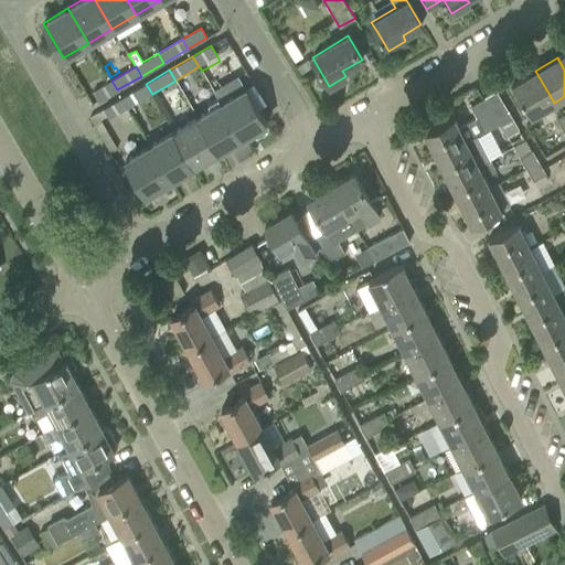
[(531,117),(554,103),(535,71),(512,84),(531,117)]
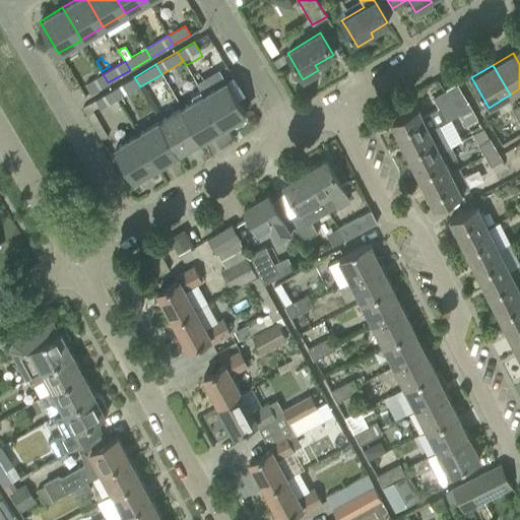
[(103,74),(85,84),(90,93),(108,82),(103,74)]
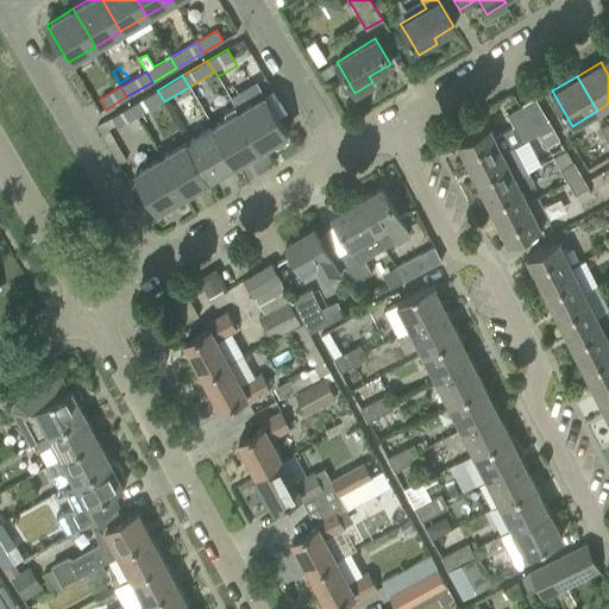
[(164,101),(157,90),(131,105),(138,117),(164,101)]
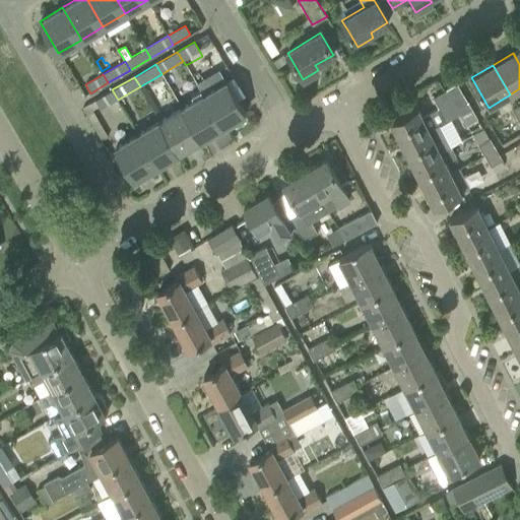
[(225,81),(203,95),(222,127),(245,113),(225,81)]
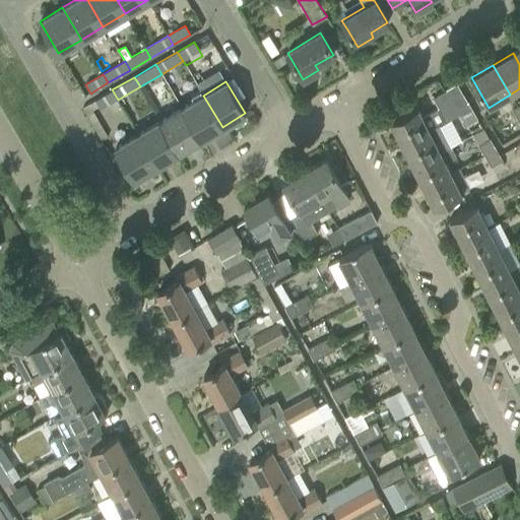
[(457,84),(446,91),(460,114),(471,109),(457,84)]
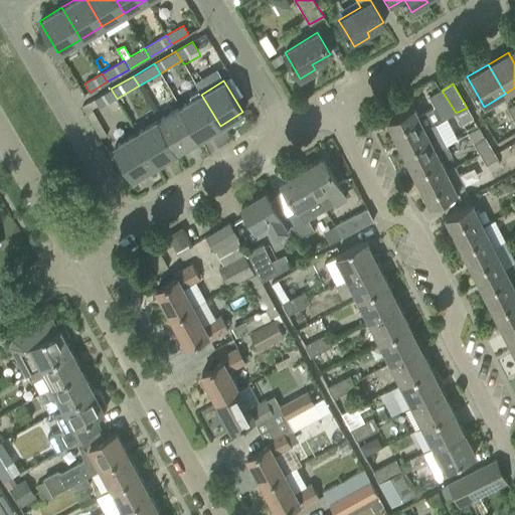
[(100,109),(117,99),(111,89),(94,100),(100,109)]
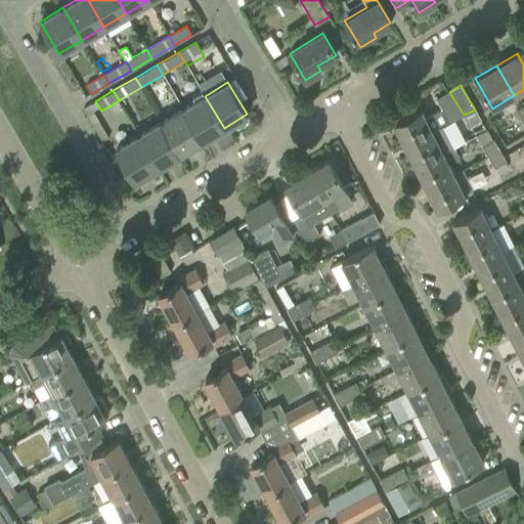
[(393,122),(404,144),(443,125),(464,115),(449,92),(436,99),(442,110),(426,118),(421,108),(393,122)]
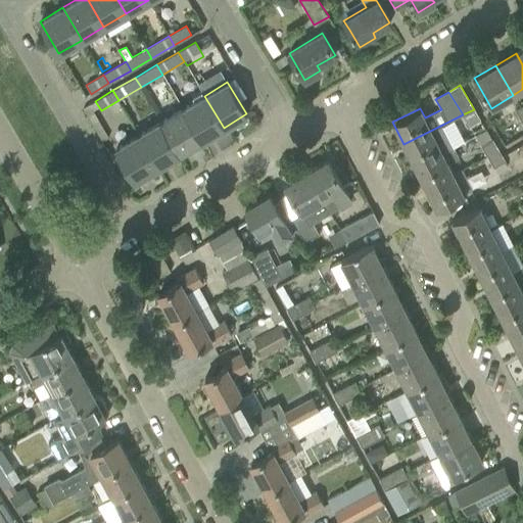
[(201,141),(224,128),(204,96),(183,108),(201,141)]
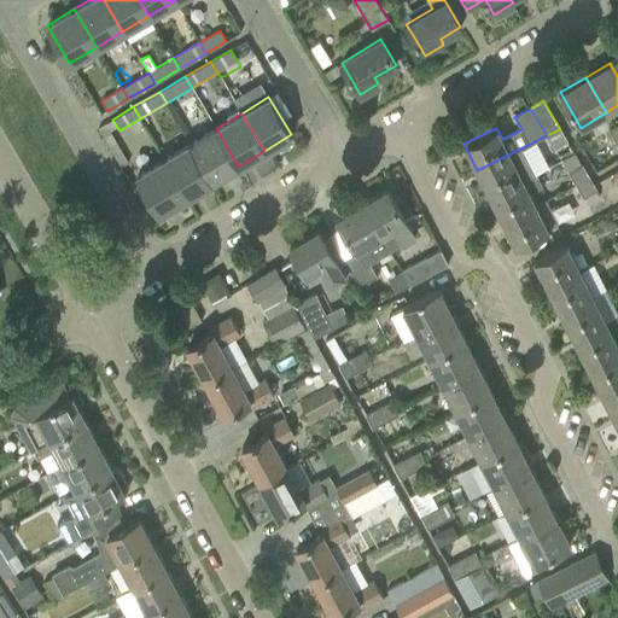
[(216,128),(190,144),(211,181),(238,167),(216,128)]
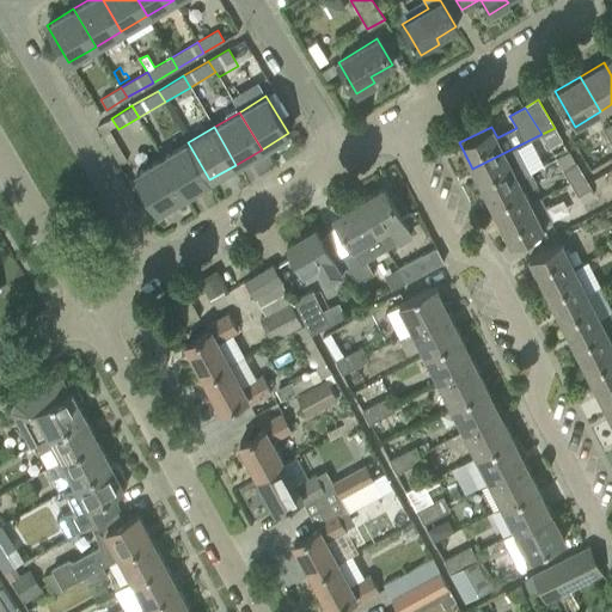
[(562,140),(555,128),(542,134),(549,147),(562,140)]
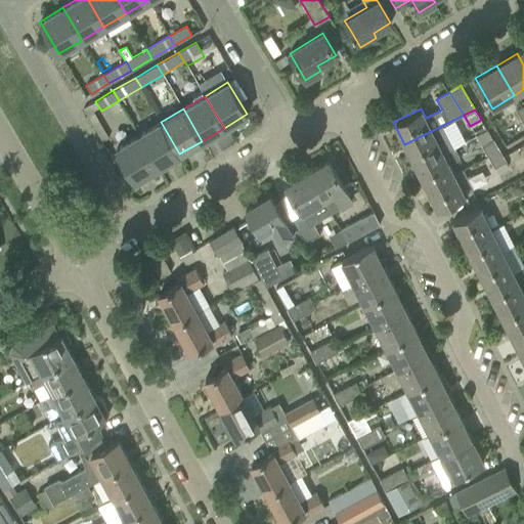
[(158,167),(179,154),(161,122),(138,135),(158,167)]
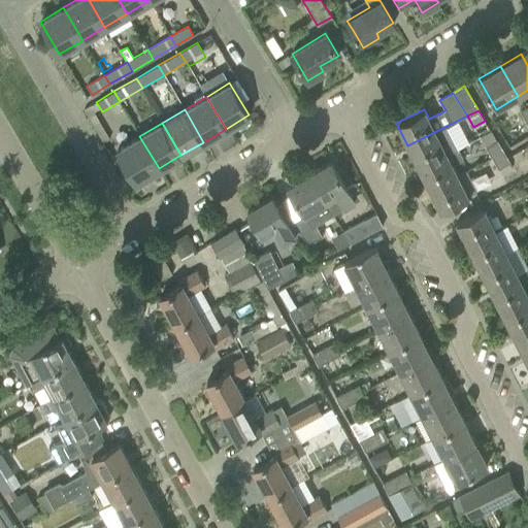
[(419,167),(457,147),(447,126),(407,145),(419,167)]
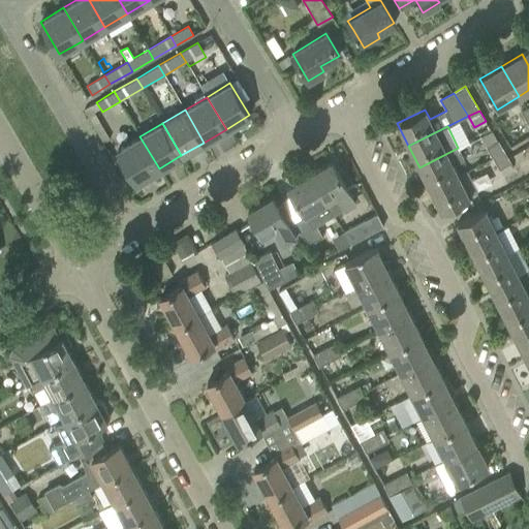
[(136,183),(159,168),(139,136),(117,150),(136,183)]
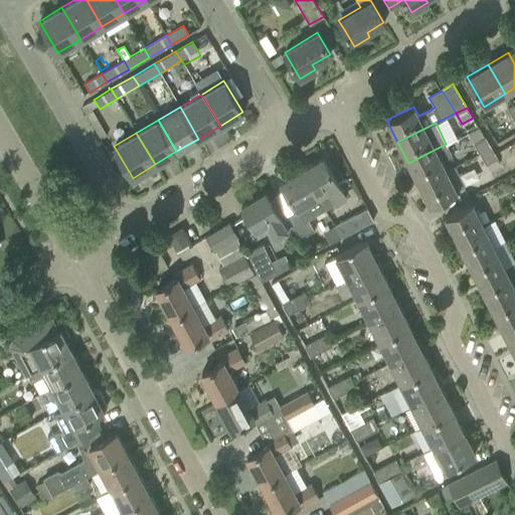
[(473,143),(480,154),(491,147),(484,136),(473,143)]
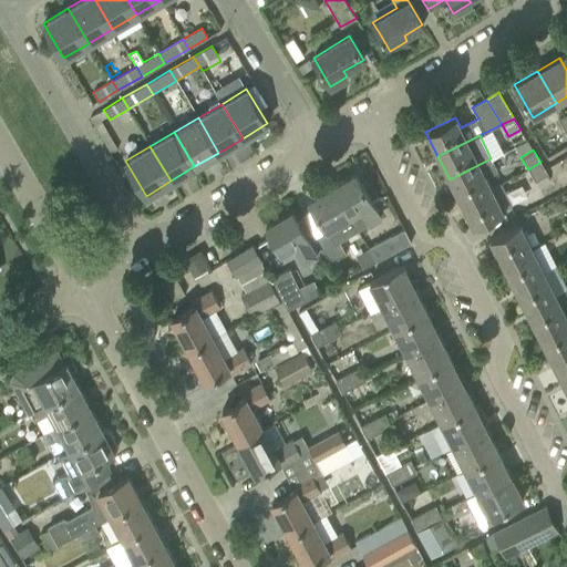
[(450,179),(462,203),(491,188),(486,177),(497,172),(491,158),(450,179)]
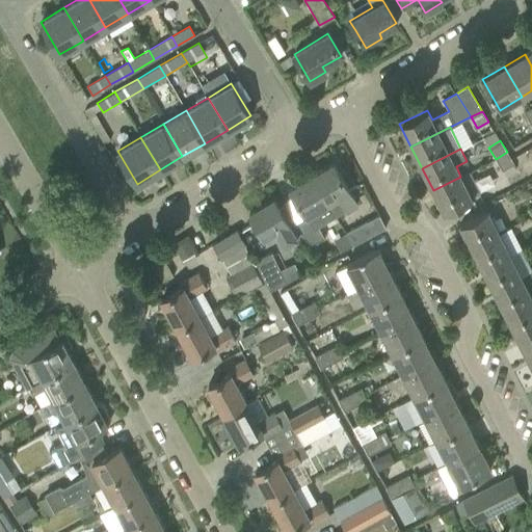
[(507,154),(507,152),(496,159),(496,160),(502,169),(513,163),(511,160),(507,154)]
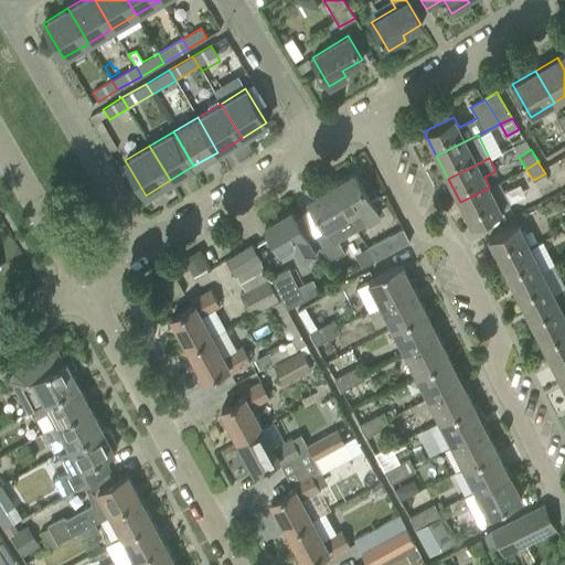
[(353,173),(330,187),(356,230),(366,223),(379,216),(353,173)]
